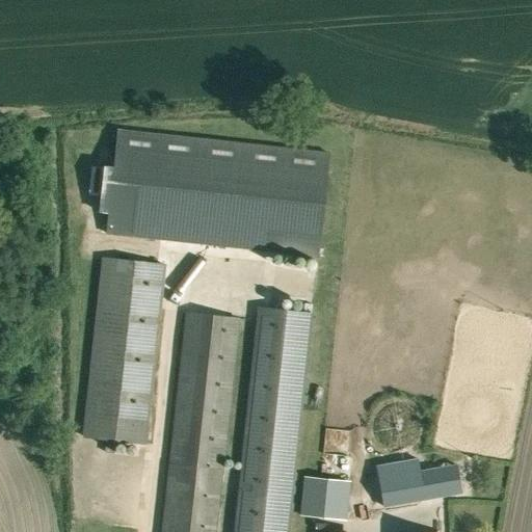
[(113,167),(104,166),(104,167),(91,166),(88,194),(101,196),(100,212),(109,212),(106,234),(317,257),(328,153),(117,130),(113,167)]
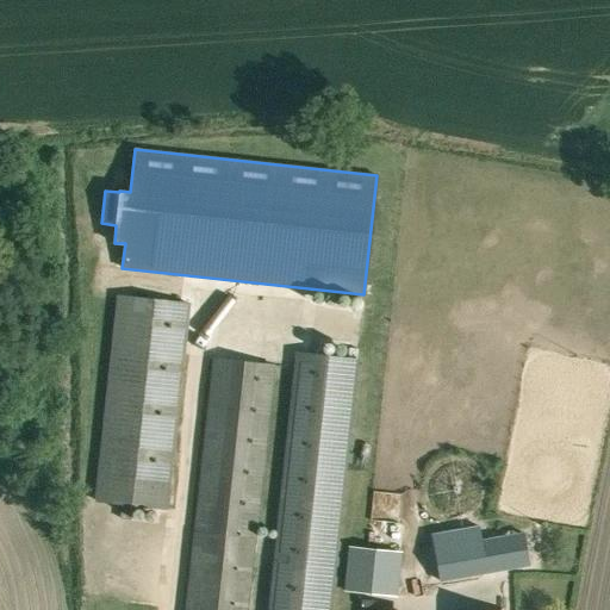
[(188,304),(119,296),(95,500),(165,509),(188,304)]
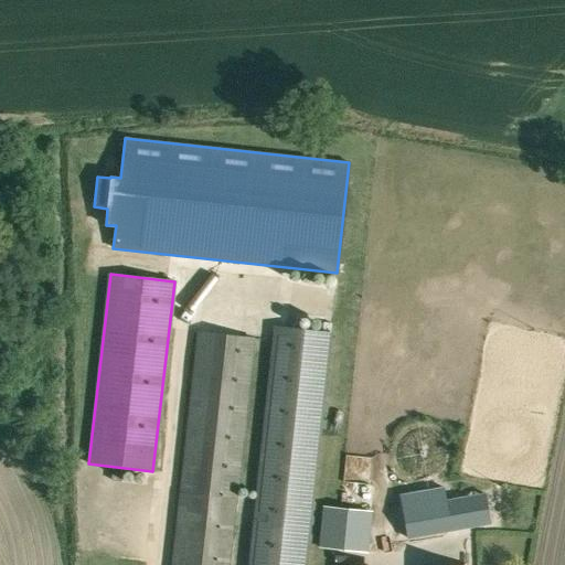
[(307,564),(336,334),(280,328),(252,564),(307,564)]
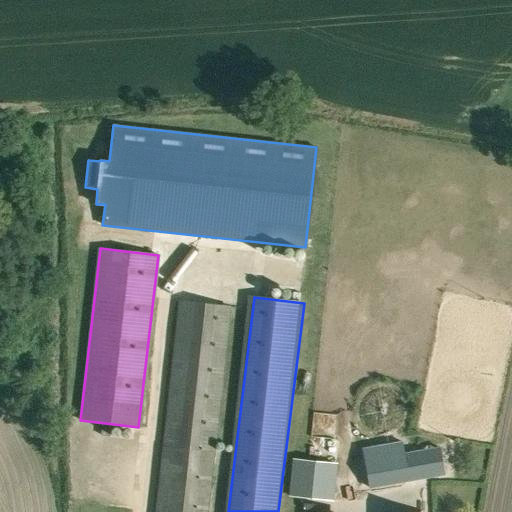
[(209,511),(234,307),(185,301),(159,511),(209,511)]
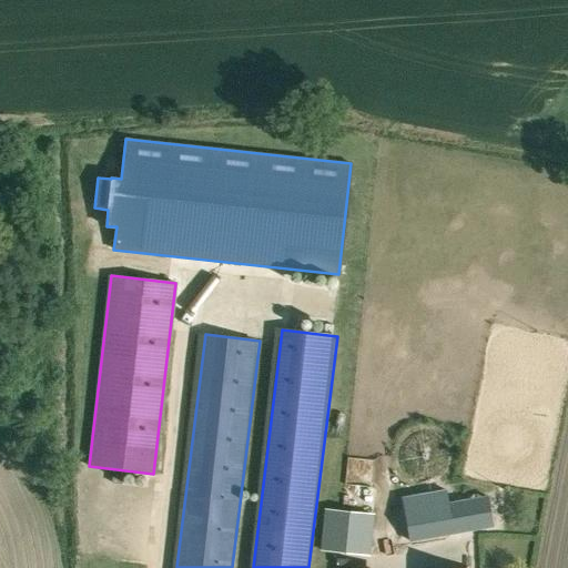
[(403,497),(405,510),(411,543),(494,528),(488,495),(449,501),(447,489),(403,497)]
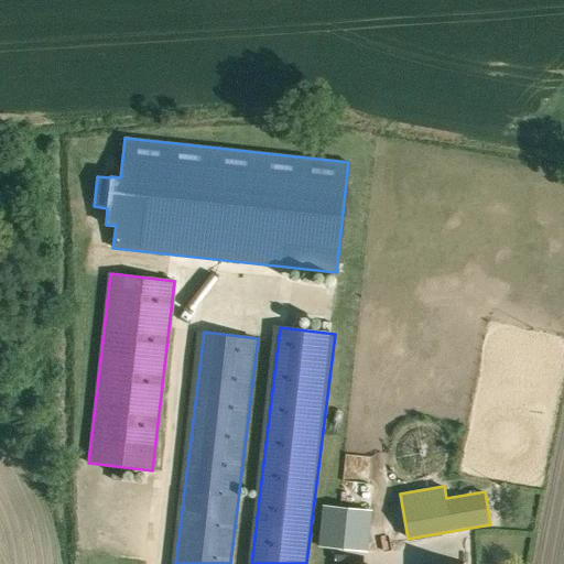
[(367,551),(371,511),(322,506),(317,545),(367,551)]
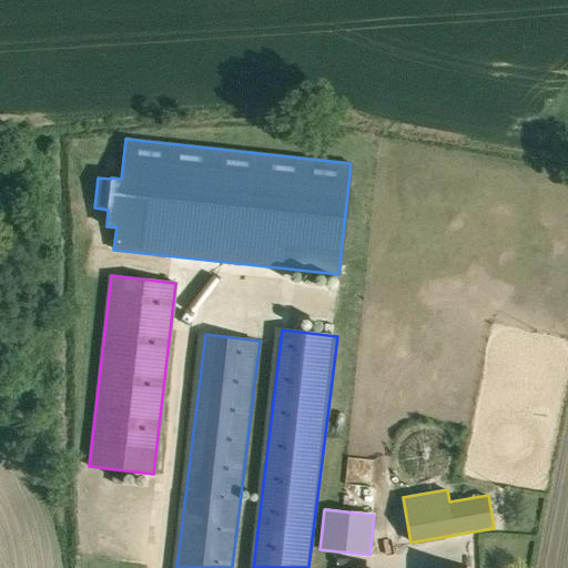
All buildings are outlined.
